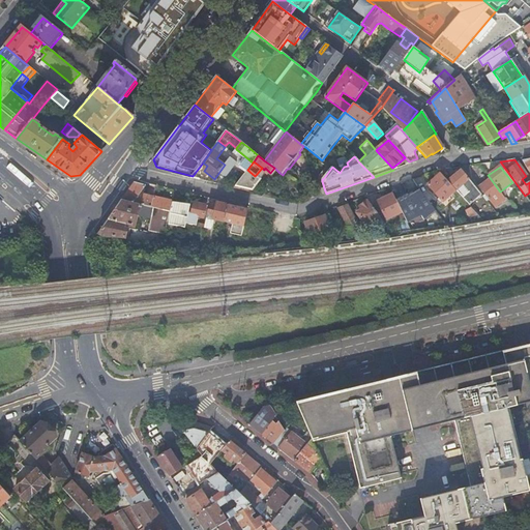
[(255,176),(247,170),(236,185),(252,189),(261,177),(257,174),(255,176)]
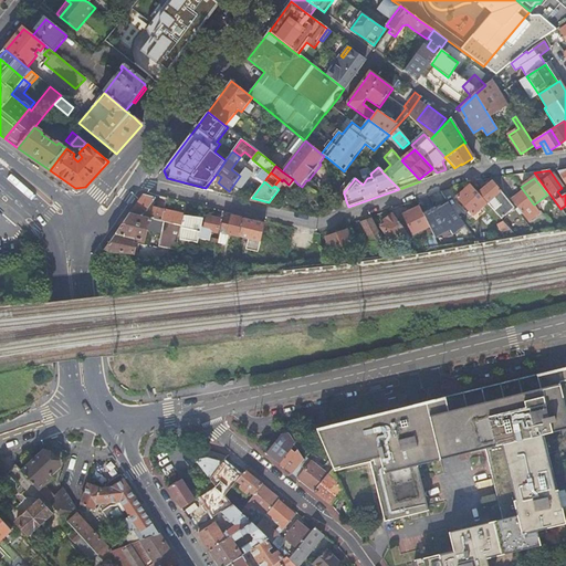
[(474,181),(471,185),(477,192),(481,189),(474,181)]
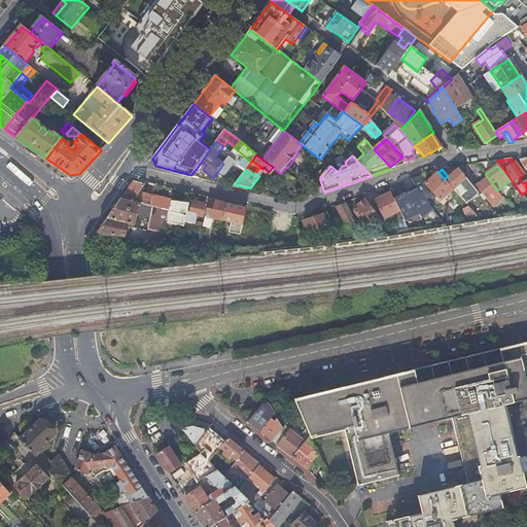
[(458,169),(446,180),(453,189),(460,184),(466,194),(473,187),(458,169)]
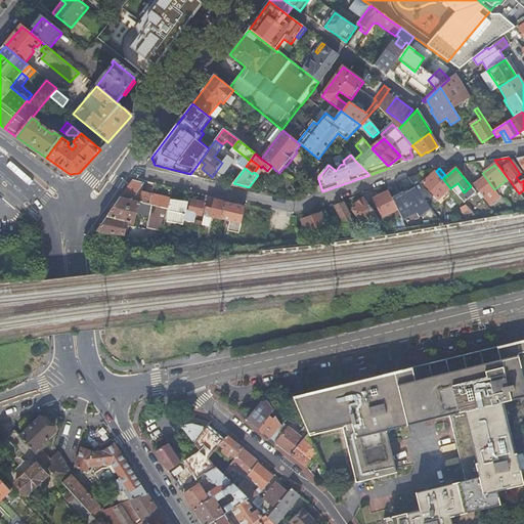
[(441,178),(436,171),(423,183),(437,200),(450,188),(443,179),(441,178)]
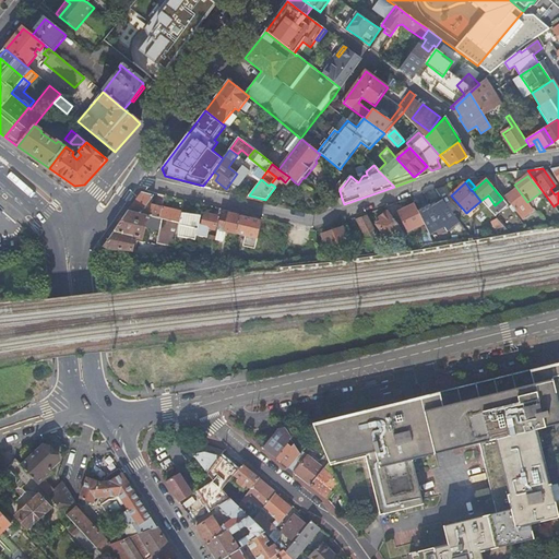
[(526,201),(518,189),(506,199),(522,219),(532,211),(526,201)]
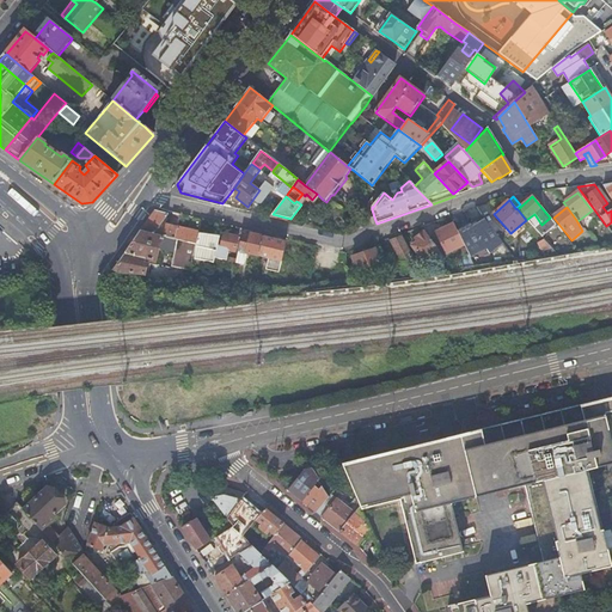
[(141,231),(175,239),(178,227),(181,214),(173,213),(171,226),(163,224),(169,215),(155,212),(141,231)]
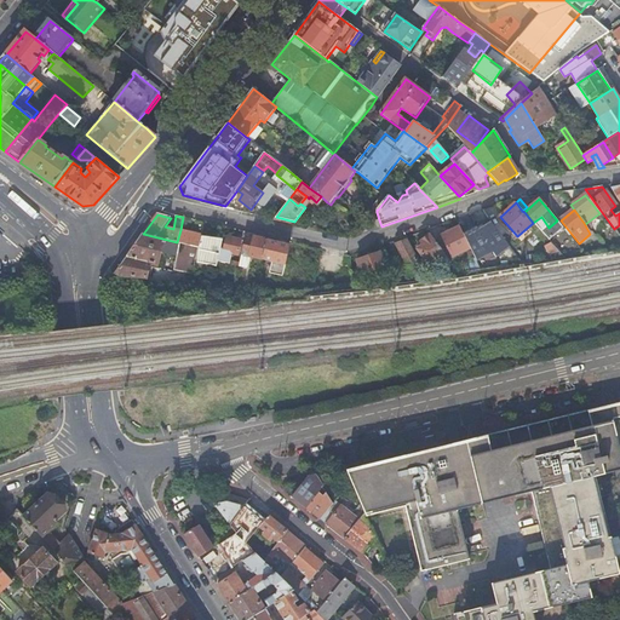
[(470,248),(460,228),(442,236),(447,245),(453,257),(470,248)]
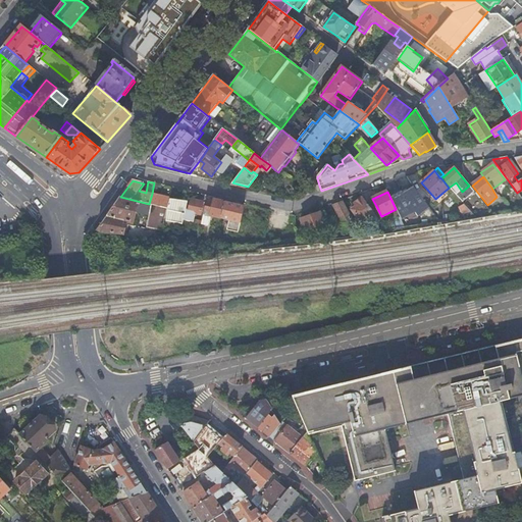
[(152,194),(149,204),(152,204),(168,208),(170,198),(152,194)]
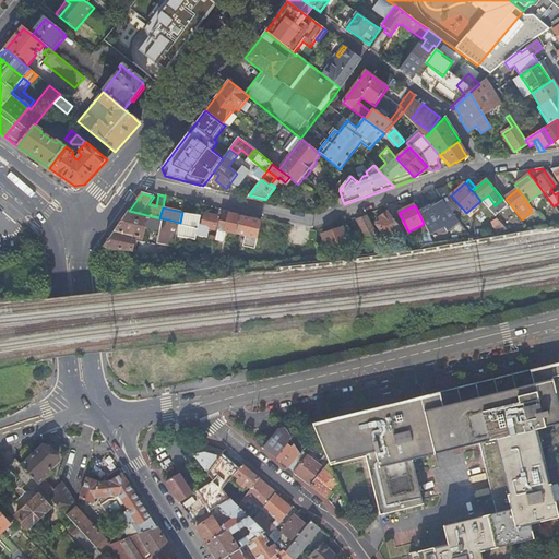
[(467,233),(450,209),(439,216),(451,234),(467,233)]
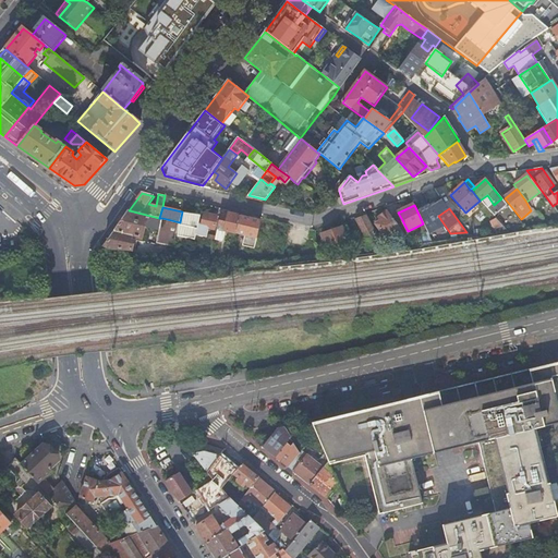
[(162,218),(159,218),(129,210),(104,246),(107,250),(132,251),(134,241),(132,240),(132,237),(144,240),(145,237),(143,235),(145,228),(159,231),(162,218)]
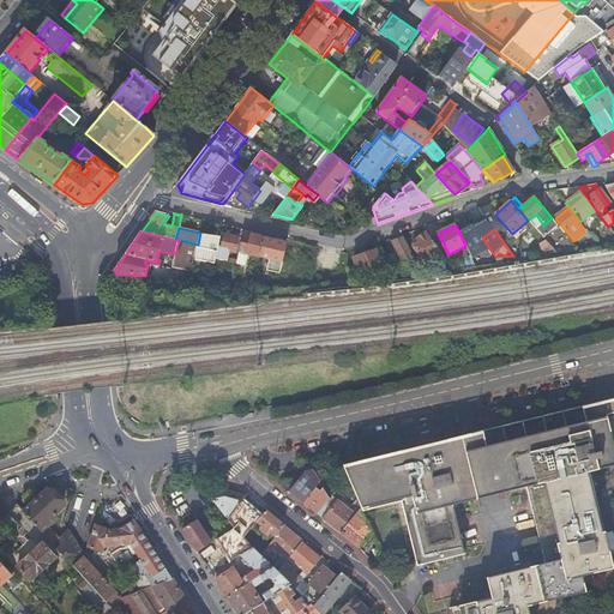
[(200,233),(198,245),(194,259),(215,264),(216,258),(220,245),(221,238),(200,233)]
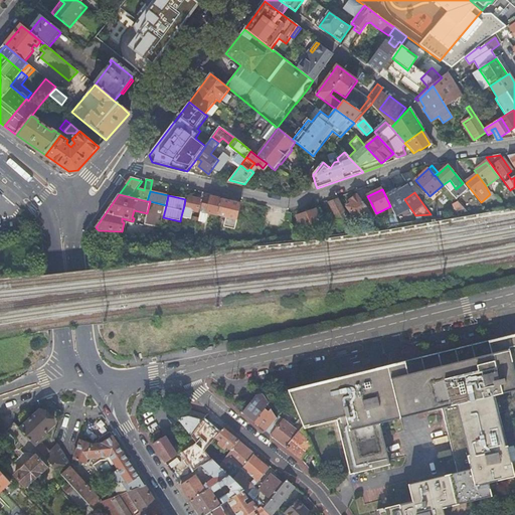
[(361,199),(358,195),(350,201),(351,204),(347,207),(356,219),(360,216),(362,218),(370,212),(366,206),(361,199)]
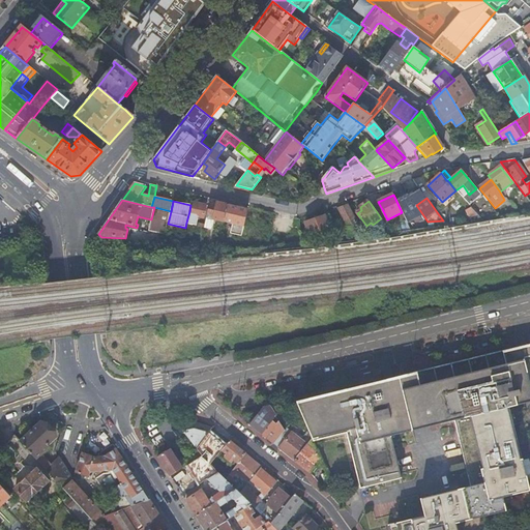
[(372,205),(377,212),(382,209),(378,202),(372,205)]
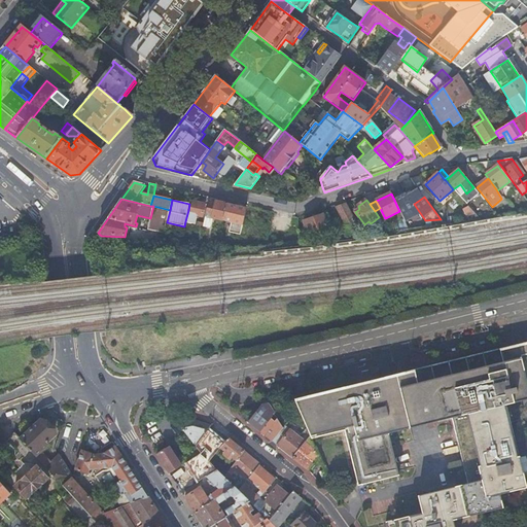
[(190,210),(188,210),(185,221),(196,224),(197,216),(203,217),(205,205),(194,202),(190,210)]
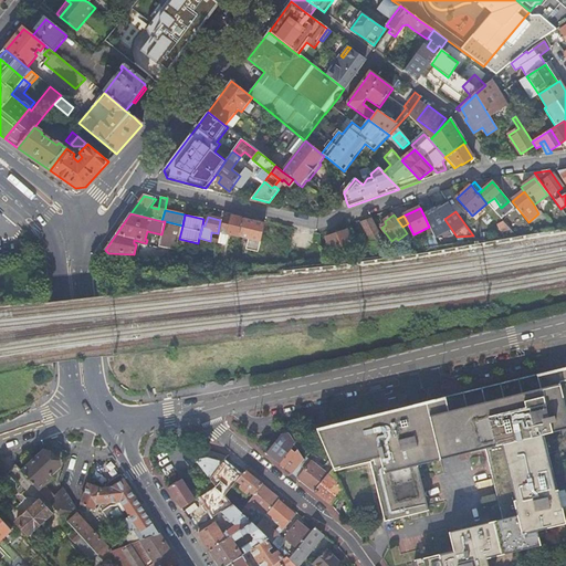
[(231,219),(224,217),(220,232),(239,237),(243,219),(232,217),(231,219)]
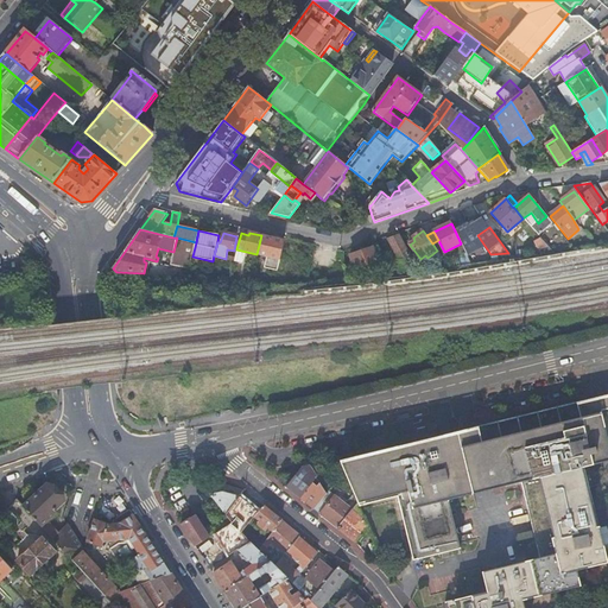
[(285,241),(261,235),(257,254),(280,260),(285,241)]
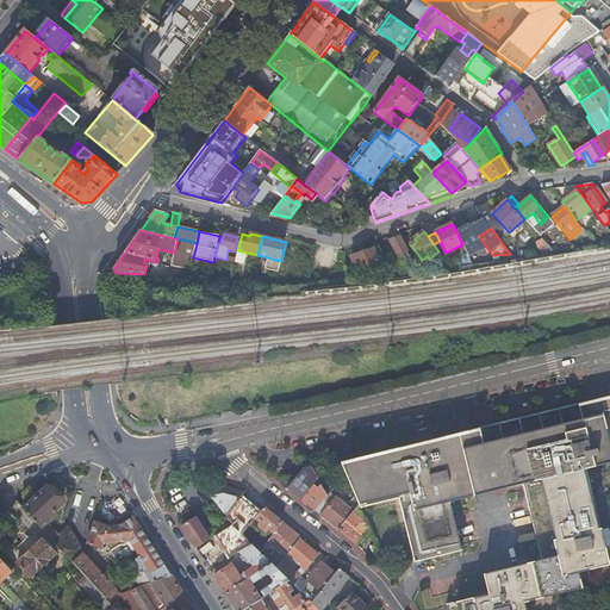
[(399,268),(412,261),(400,236),(391,242),(399,260),(396,261),(399,268)]
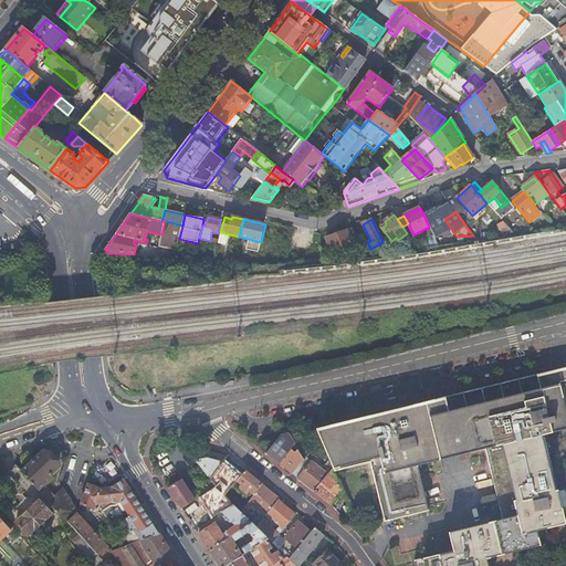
[(511,231),(503,221),(498,226),(502,232),(511,231)]
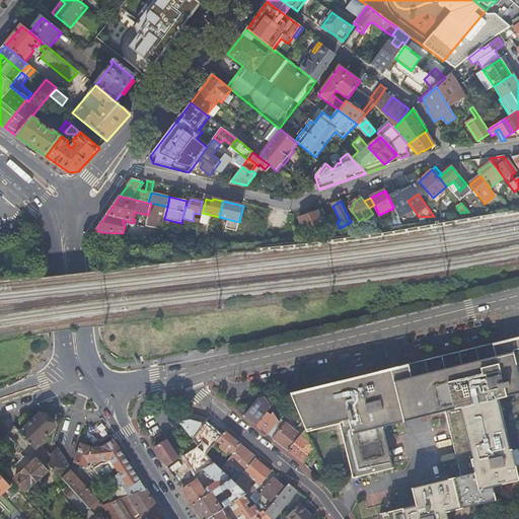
[(266,211),(243,206),(239,222),(246,224),(248,215),(264,219),(266,211)]
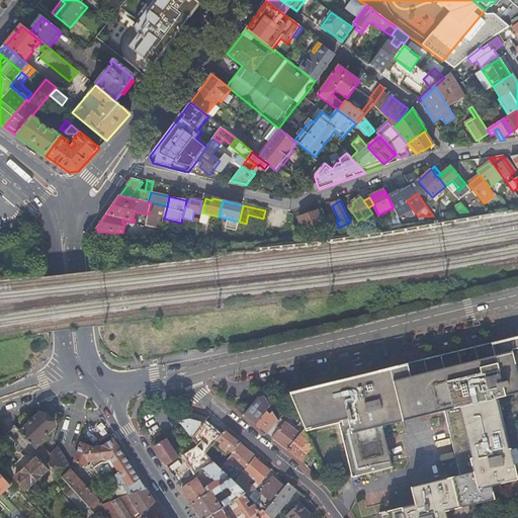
[(162,229),(165,209),(151,207),(148,219),(152,220),(150,228),(162,229)]
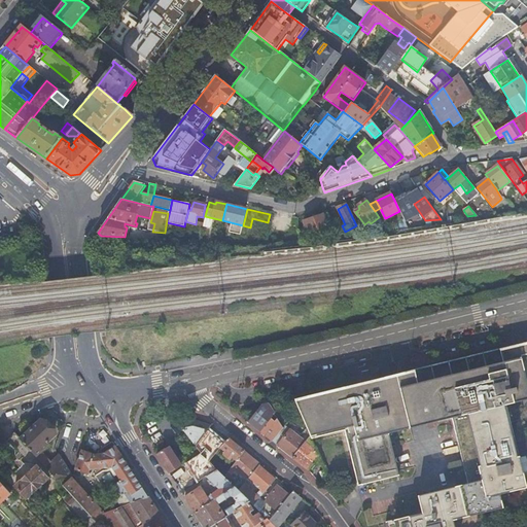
[(308,233),(326,225),(323,215),(305,222),(308,233)]
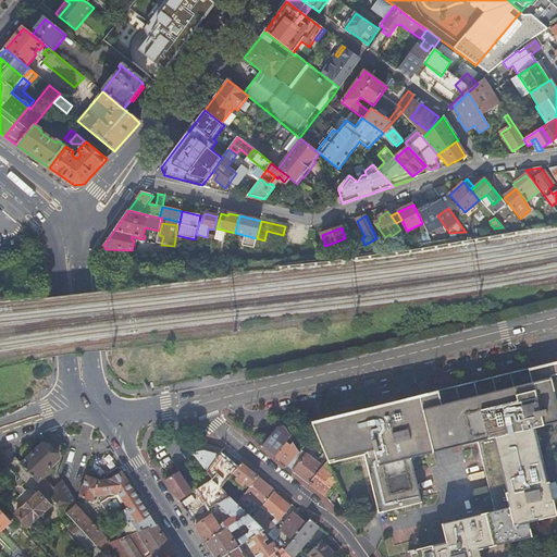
[(348,239),(353,250),(360,250),(357,239),(348,239)]
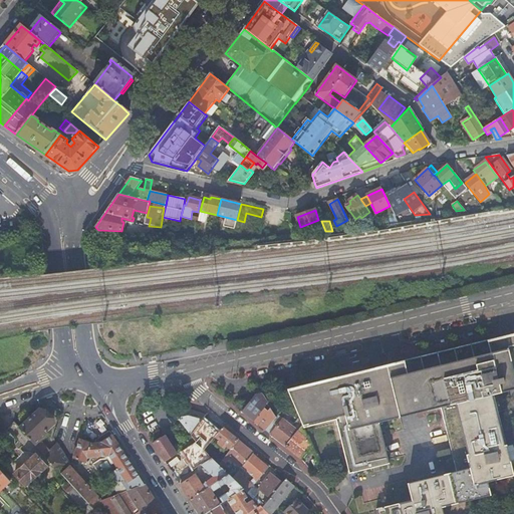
[(160,240),(161,233),(146,232),(146,228),(132,227),(130,238),(160,240)]
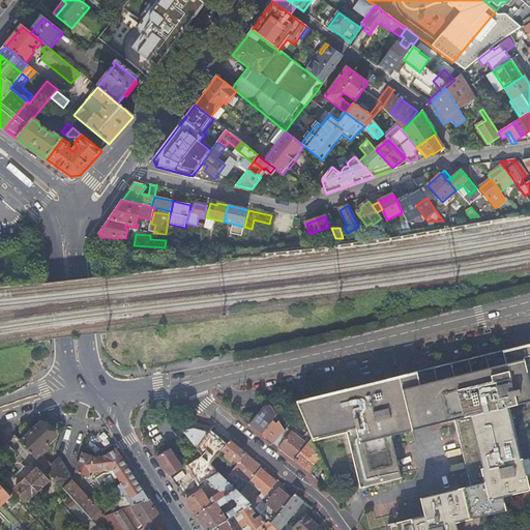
[(529,345),(486,356),(489,370),(437,382),(436,375),(424,378),(423,371),(399,377),(412,432),(429,428),(453,421),(470,488),(462,490),(470,522),(506,512),(505,508),(508,507),(513,503),(512,496),(529,492),(526,477),(523,462),(509,408),(529,403),(529,345)]
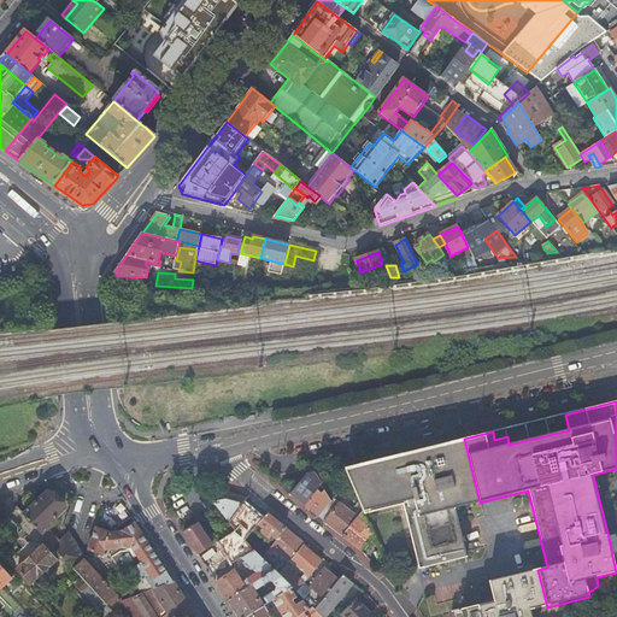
[(505,429),(493,432),(494,440),(507,436),(505,429)]
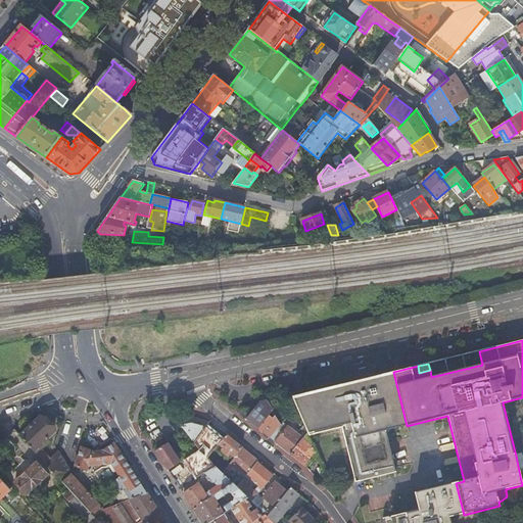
[(344,384),(292,396),(296,408),(307,434),(308,437),(341,429),(354,483),(395,473),(385,431),(407,426),(393,372),(344,384)]
